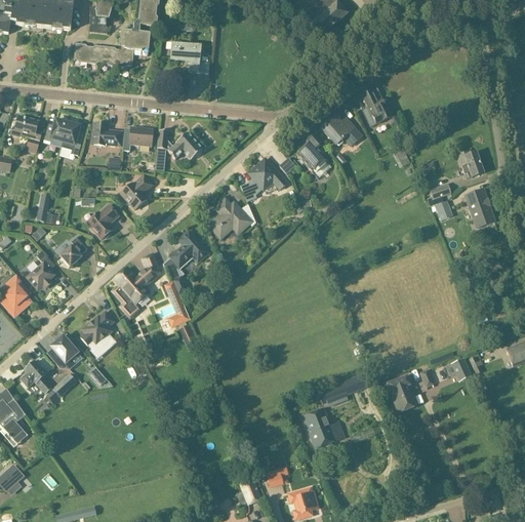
[(72,7),(73,1),(64,0),(13,0),(13,4),(3,3),(4,0),(0,0),(0,30),(2,31),(1,32),(2,32),(8,33),(10,21),(12,21),(15,21),(15,24),(24,25),(24,22),(35,24),(35,26),(50,28),(50,25),(62,26),(62,29),(70,30),(72,7)]
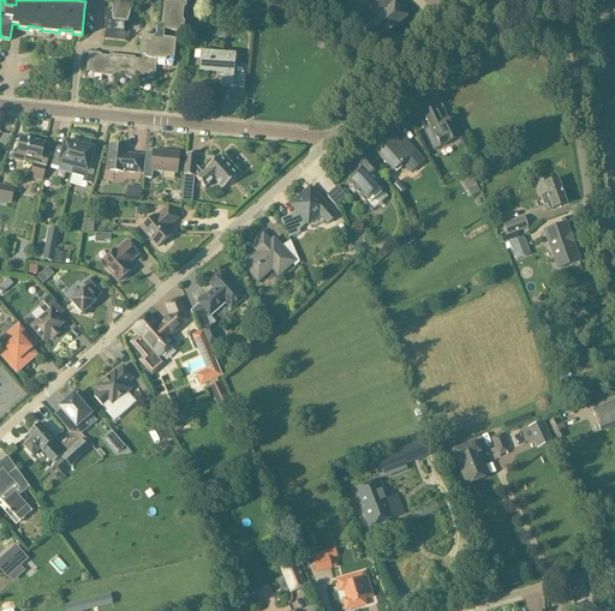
[(141,34),(141,39),(138,57),(136,57),(133,54),(111,52),(108,54),(101,53),(100,51),(88,49),(85,69),(91,70),(94,72),(112,73),(114,72),(125,73),(127,76),(147,77),(148,76),(151,76),(154,76),(155,63),(156,58),(166,58),(168,57),(173,57),(175,37),(162,36),(163,28),(183,30),(184,21),(181,18),(183,7),(185,6),(185,0),(165,0),(162,23),(160,23),(156,25),(156,34),(153,35),(141,34)]
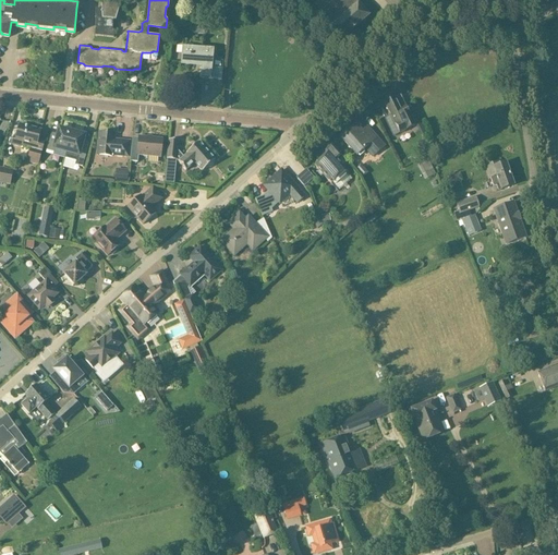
[(95,7),(95,34),(113,35),(114,28),(112,27),(113,17),(116,17),(120,0),(100,0),(101,7),(95,7)]
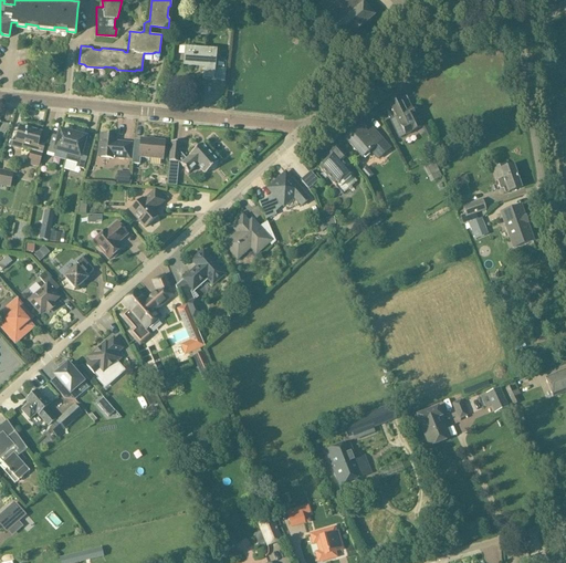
[(337,0),(325,11),(320,16),(342,42),(374,13),(362,0),(337,0)]
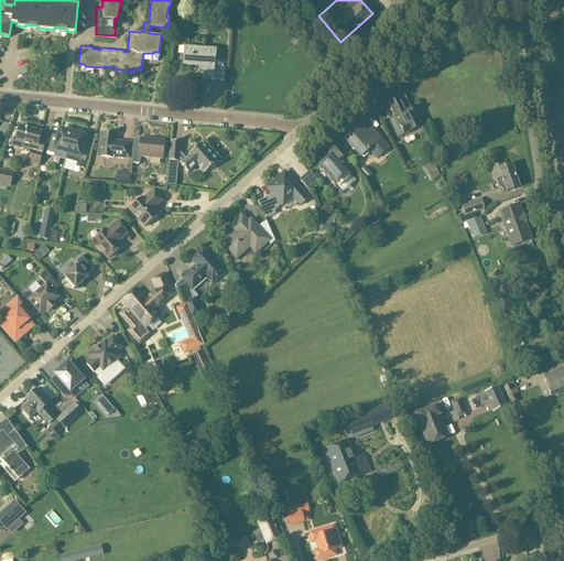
[(226,66),(214,65),(216,47),(184,44),(183,52),(185,52),(185,61),(203,63),(202,76),(205,76),(213,77),(224,78),(226,66)]
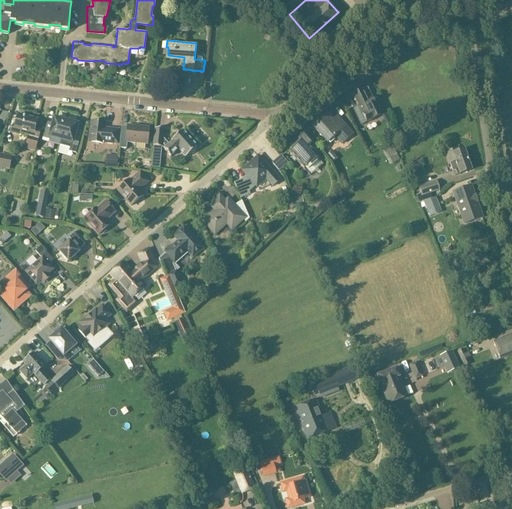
[(380,113),(372,97),(366,86),(362,88),(360,86),(352,90),(358,103),(352,106),(361,123),(380,113)]
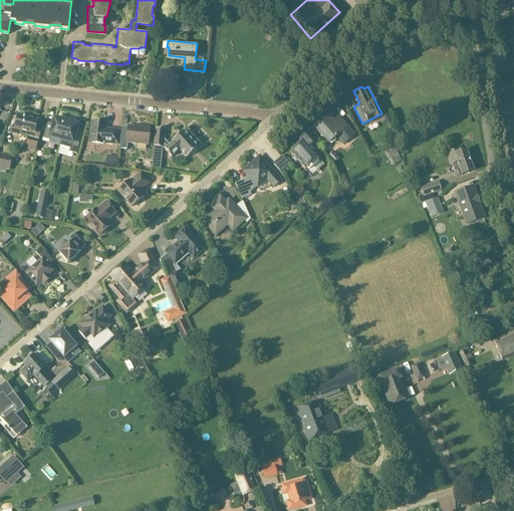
[(18,134),(20,130),(28,132),(24,147),(35,150),(41,128),(35,125),(37,118),(18,112),(15,123),(12,122),(10,132),(18,134)]
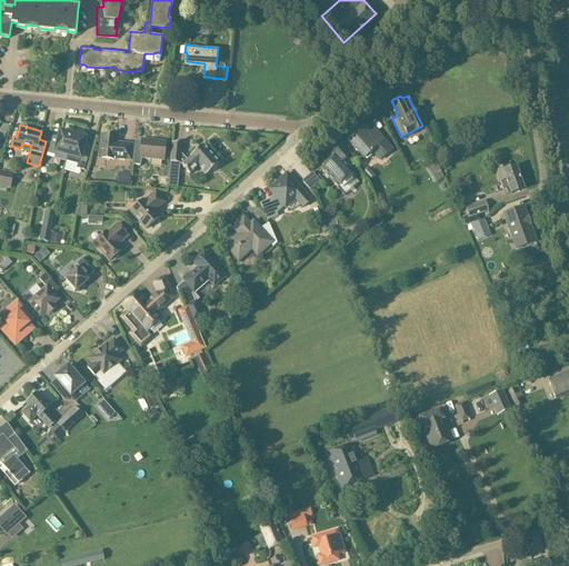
[(365,155),(371,149),(379,159),(390,149),(373,129),(368,133),(360,126),(348,136),(365,155)]
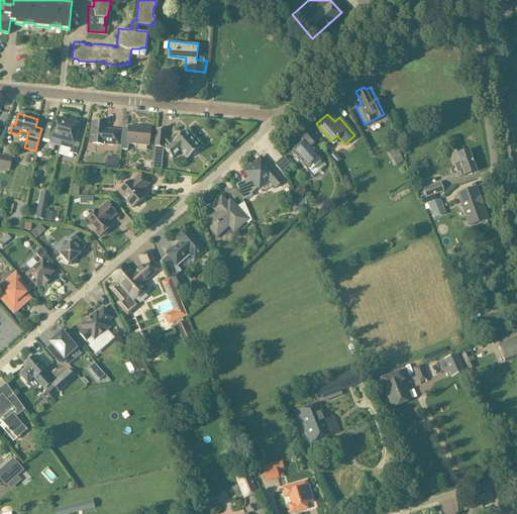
[(55,117),(54,122),(47,120),(42,136),(49,138),(50,135),(61,138),(66,120),(65,120),(64,118),(61,117),(59,118),(55,117)]
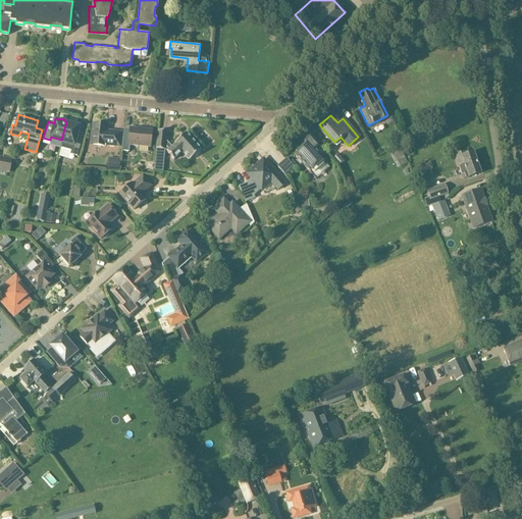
[(69,121),(68,122),(66,121),(61,140),(62,141),(60,146),(71,149),(70,152),(77,153),(83,132),(77,130),(79,124),(74,123),(73,122),(69,121)]
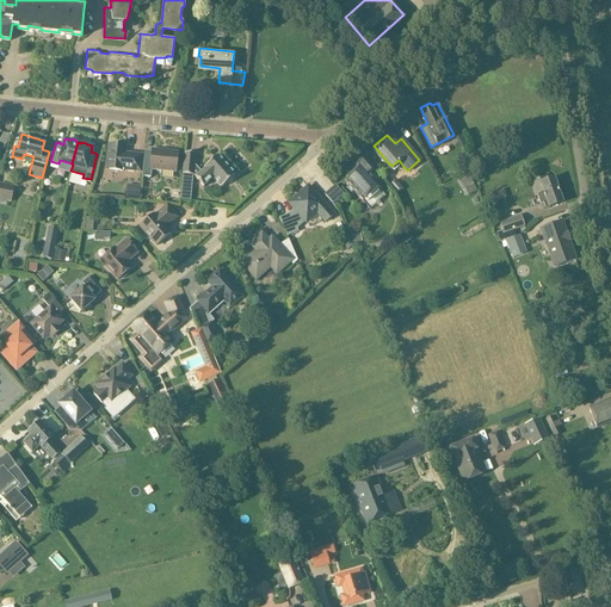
[(124,150),(125,144),(109,143),(106,165),(113,166),(113,168),(123,168),(123,167),(140,169),(142,153),(124,150)]
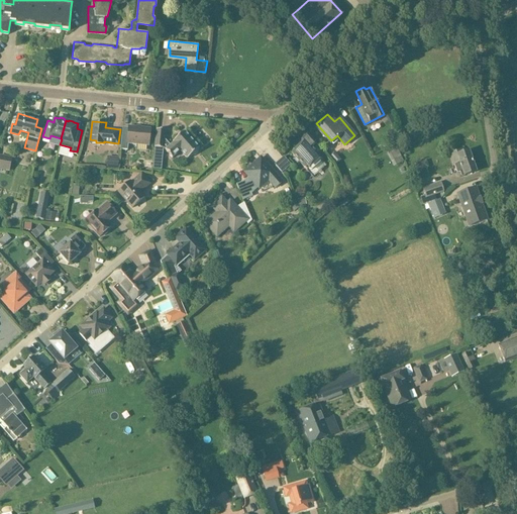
[(127,135),(121,135),(120,146),(127,147),(128,141),(148,143),(149,127),(128,124),(127,135)]
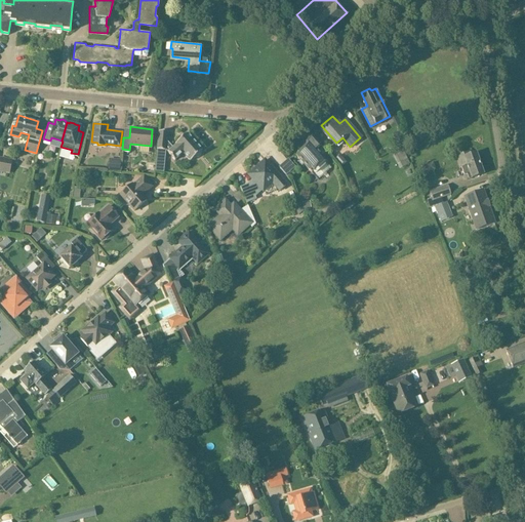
[(201,153),(201,150),(202,149),(187,132),(172,146),(166,138),(167,130),(159,129),(157,148),(165,149),(165,148),(174,159),(183,151),(190,160),(195,155),(198,155),(201,153)]
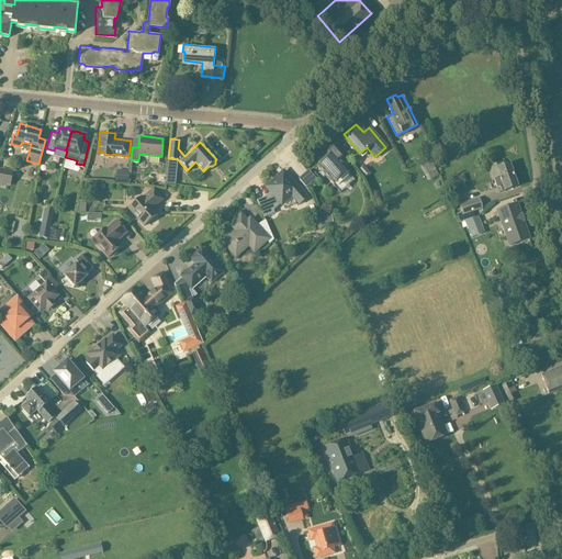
[(324,176),(325,174),(329,179),(333,178),(336,181),(348,170),(340,160),(345,156),(333,143),(324,151),(328,155),(317,165),(321,169),(318,170),(324,176)]
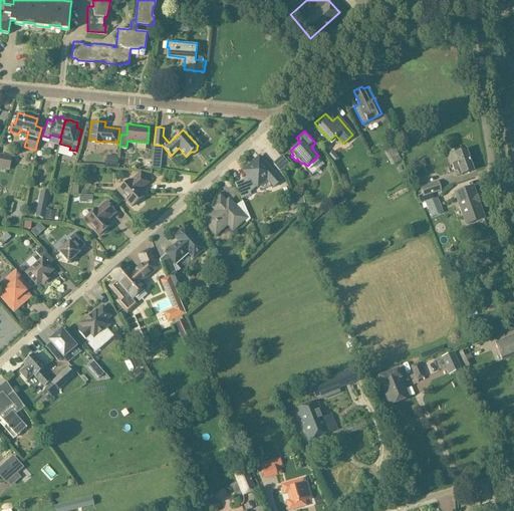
[(401,158),(395,144),(384,148),(392,163),(401,158)]
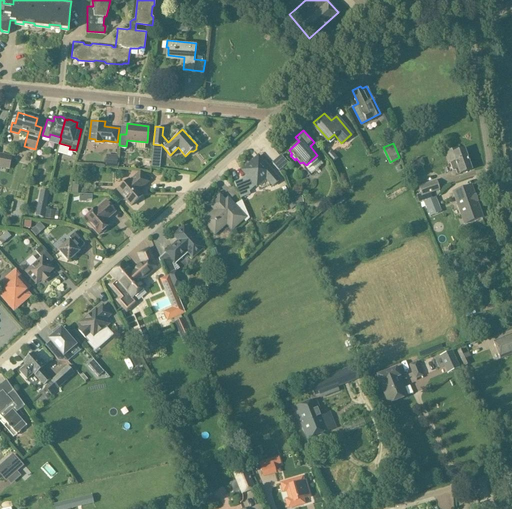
[(453,169),(458,167),(459,172),(471,168),(471,167),(464,147),(457,149),(456,147),(445,150),(449,161),(450,161),(453,169)]
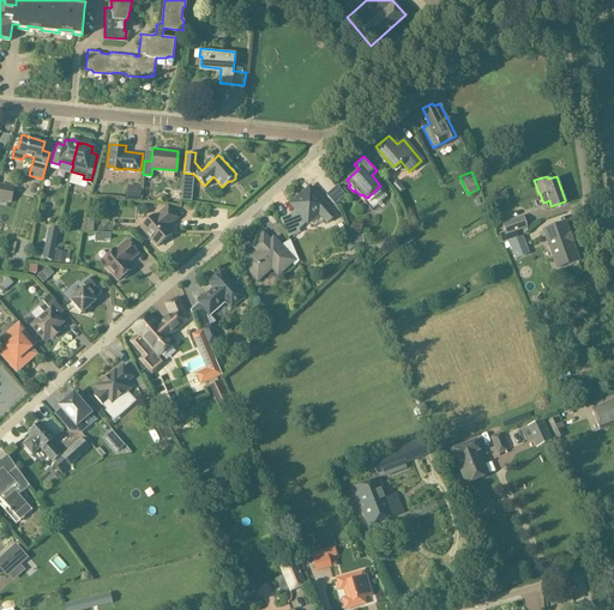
[(0,181),(0,198),(11,200),(14,185),(0,181)]
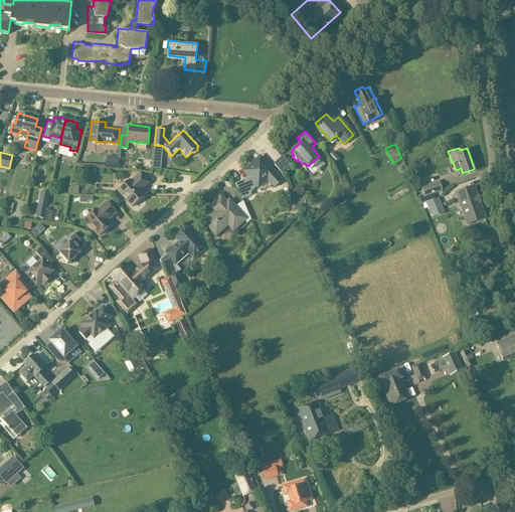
[(273,162),(281,169),(289,161),(281,153),(273,162)]
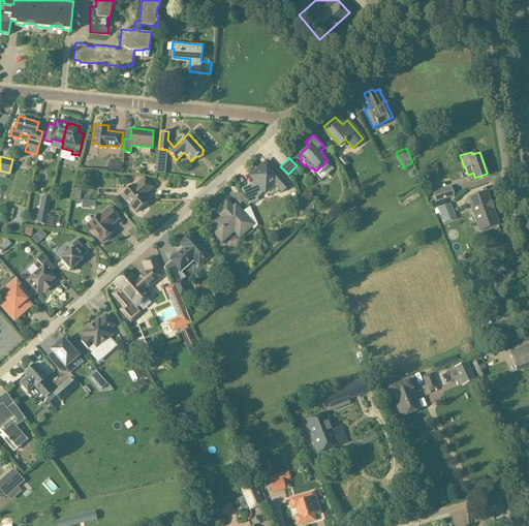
[(254,179),(249,184),(242,186),(248,203),(258,198),(257,196),(263,190),(265,191),(274,182),(281,190),(288,184),(271,165),(269,167),(263,162),(250,175),(254,179)]
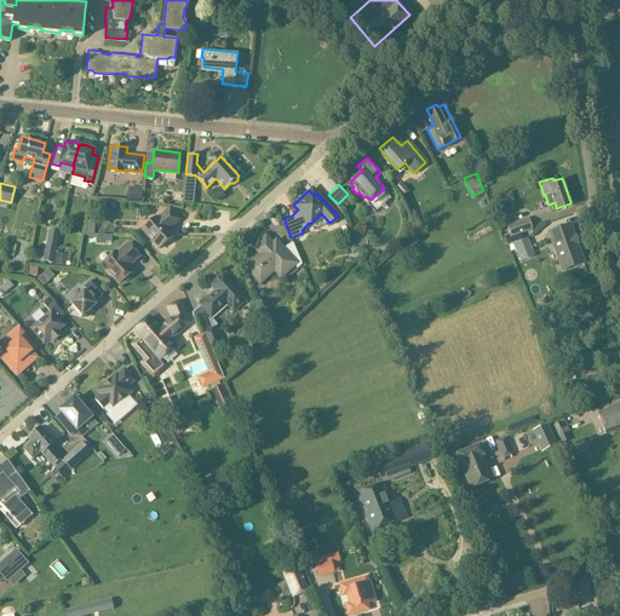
[(158,217),(155,216),(147,224),(150,228),(145,232),(159,247),(172,235),(167,229),(179,218),(170,207),(158,217)]
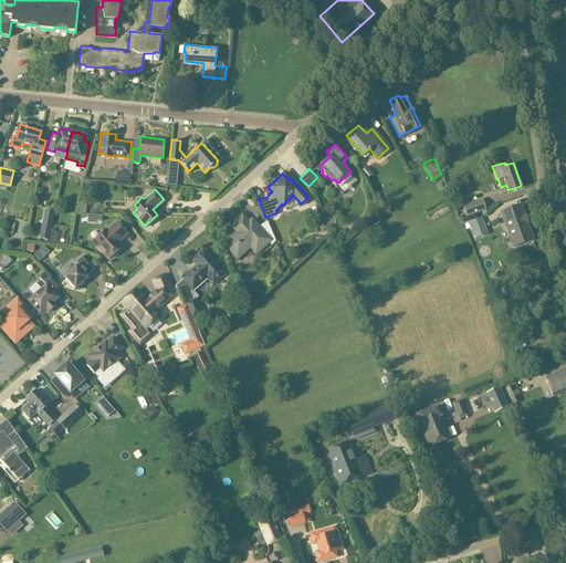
[(486,207),(482,196),(463,204),(467,215),(471,212),(473,218),(469,220),(472,230),(485,226),(482,215),(478,217),(477,211),(486,207)]
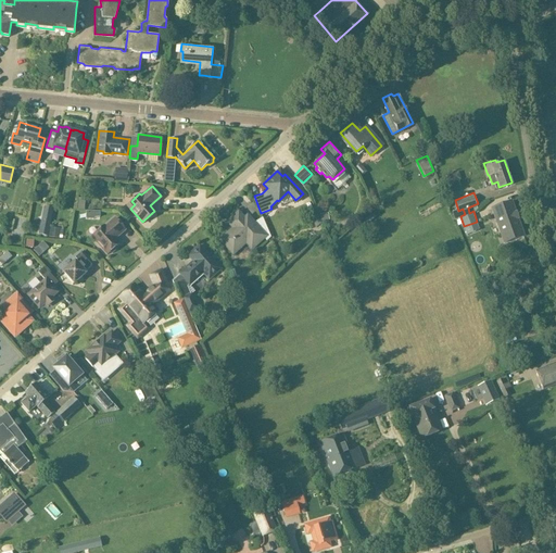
[(87,197),(78,196),(77,208),(86,208),(87,197)]
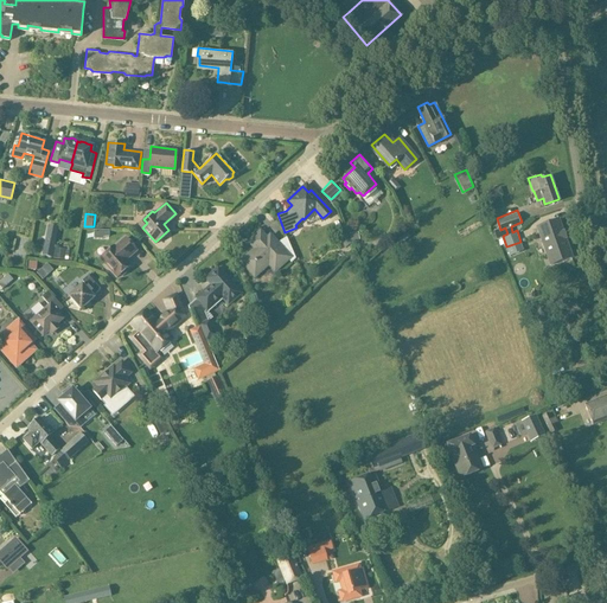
[(572,256),(557,217),(536,225),(550,263),(572,256)]
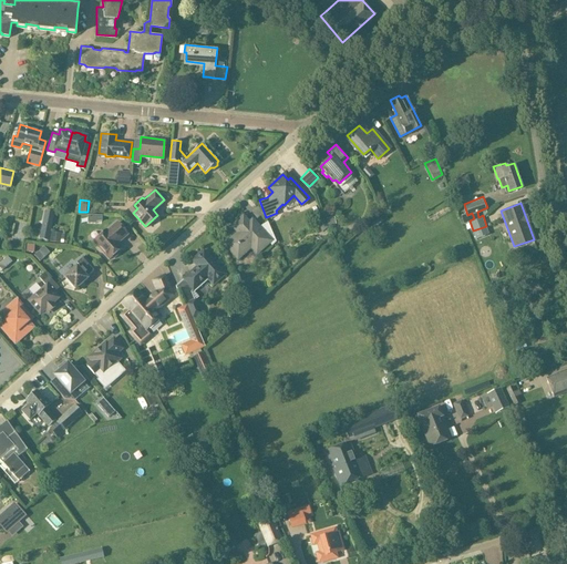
[(43,231),(50,232),(54,209),(48,208),(43,231)]
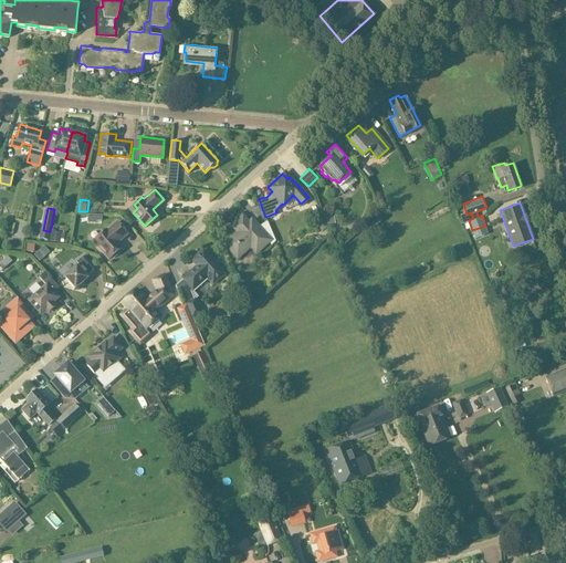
[(266,219),(258,226),(257,223),(251,228),(247,223),(249,221),(242,215),(232,225),(238,230),(224,242),(237,257),(250,244),(257,251),(269,239),(272,242),(275,239),(266,219)]
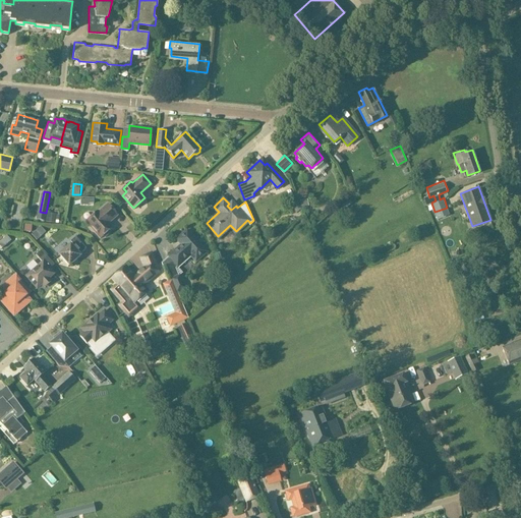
[(109,229),(108,229),(111,227),(107,222),(116,214),(107,204),(98,212),(97,211),(85,221),(100,237),(103,234),(106,234),(108,232),(109,229)]
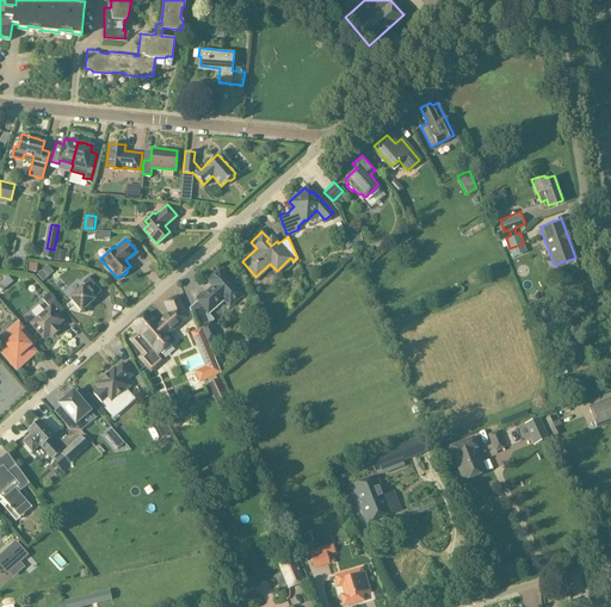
[(37,270),(37,261),(29,260),(28,270),(37,270)]
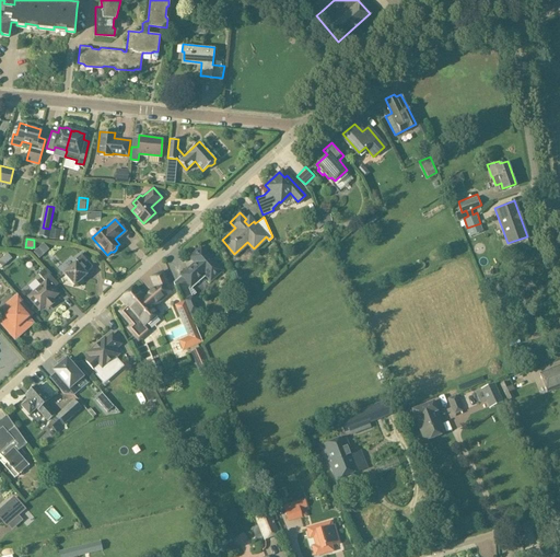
[(39,256),(48,246),(42,241),(33,251),(39,256)]
